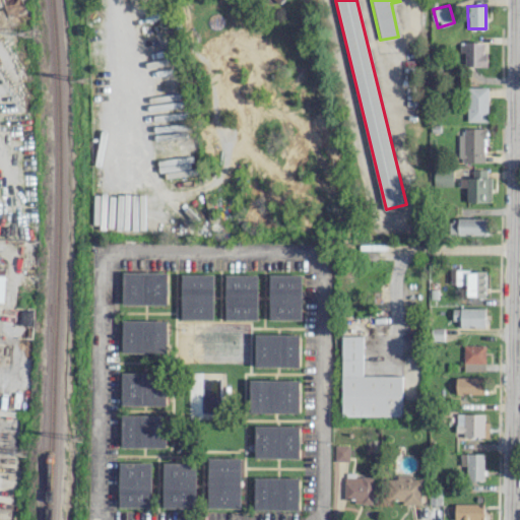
[(482,43),(459,42),(459,52),(464,53),(464,66),(486,67),(486,53),(482,53),(482,43)]
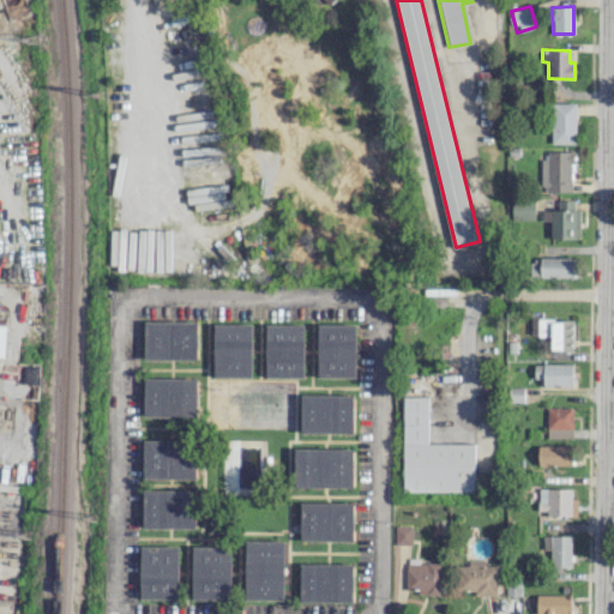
[(552,144),(576,143),(576,103),(551,103),(552,144)]
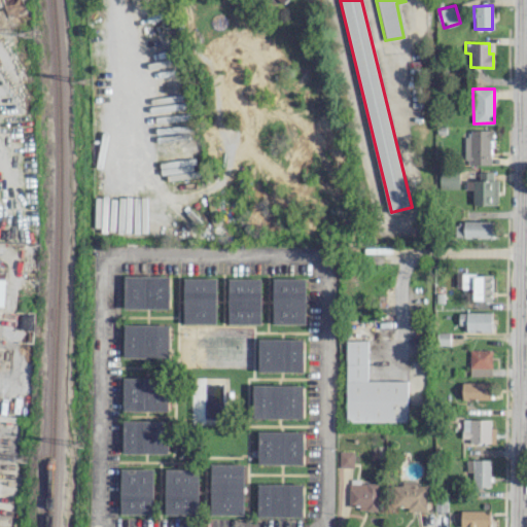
[(466,165),(491,165),(490,130),(465,130),(466,165)]
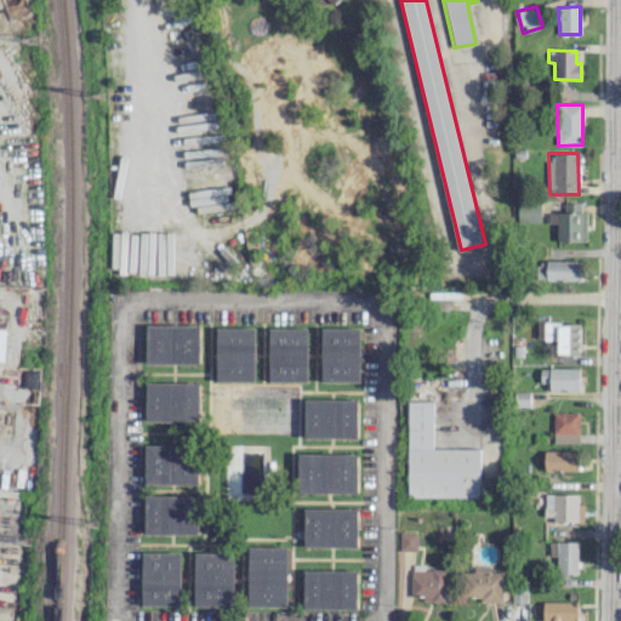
[(519,201),(518,222),(541,223),(541,203),(519,201)]
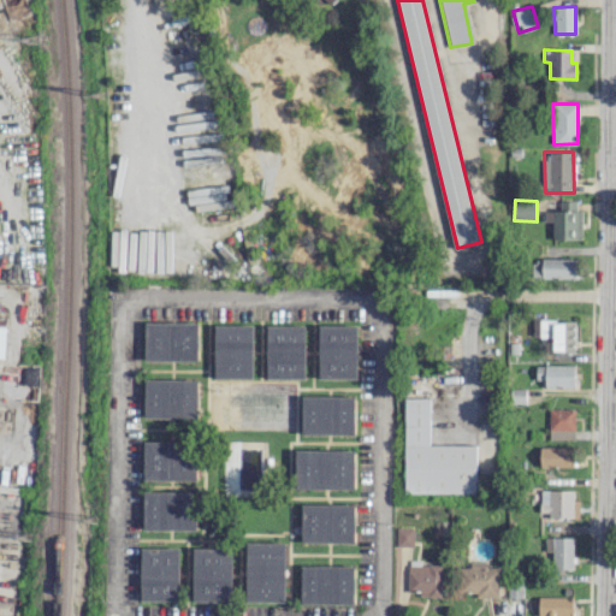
[(581,211),(574,211),(575,200),(560,200),(560,211),(545,211),(545,221),(552,221),(551,240),(580,240),(581,211)]
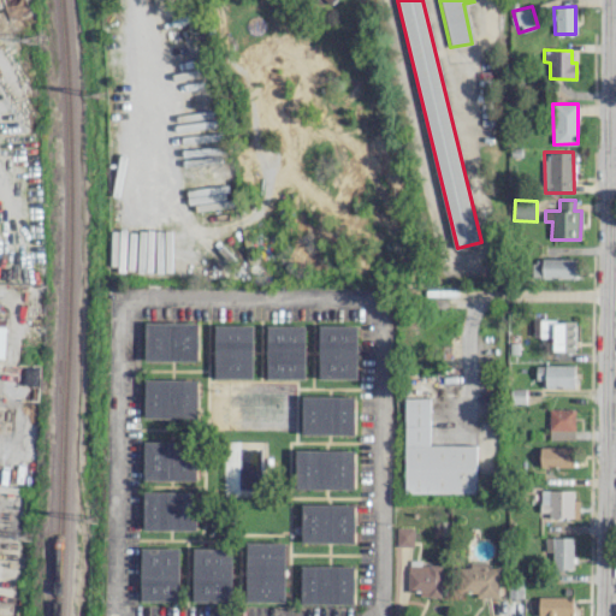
[(575,258),(531,259),(532,278),(575,277),(575,258)]
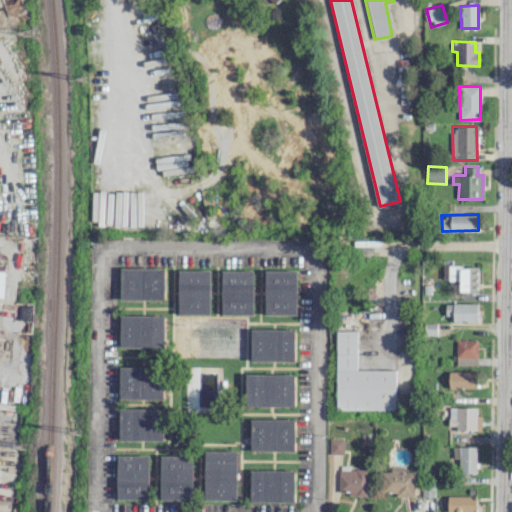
[(442,279),(459,280),(460,265),(443,264),(442,279)]
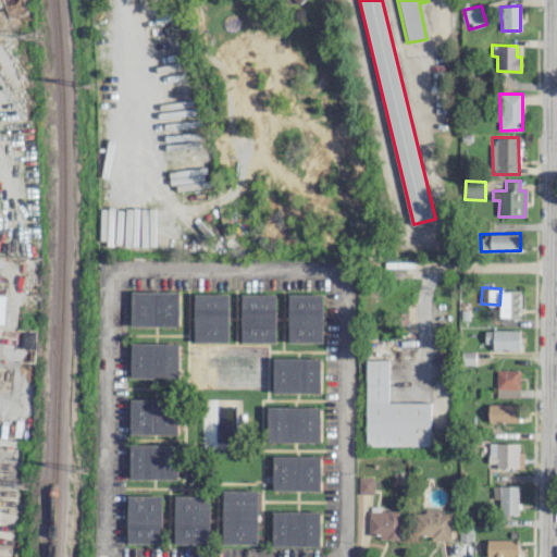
[(520,291),(500,291),(499,318),(519,318),(520,291)]
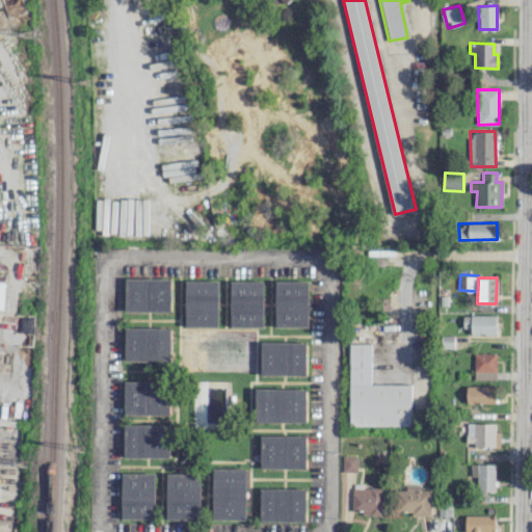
[(126,278),(125,312),(171,312),(171,278),(126,278)]
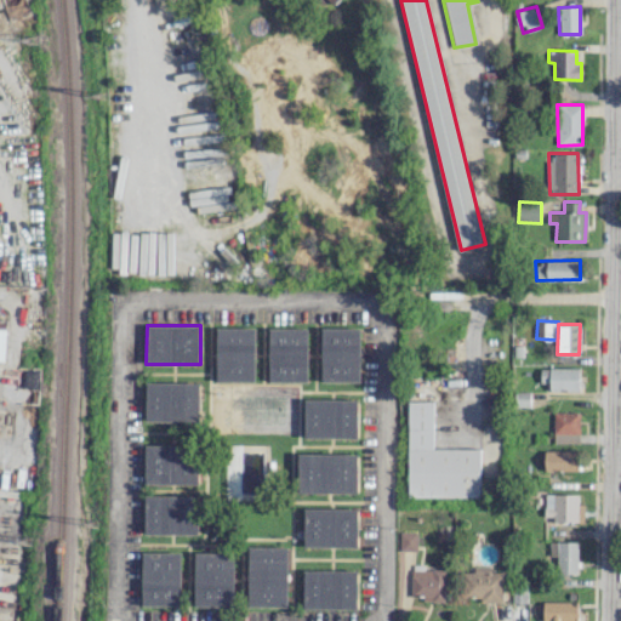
[(217,328),(216,381),(255,382),(255,329),(217,328)]
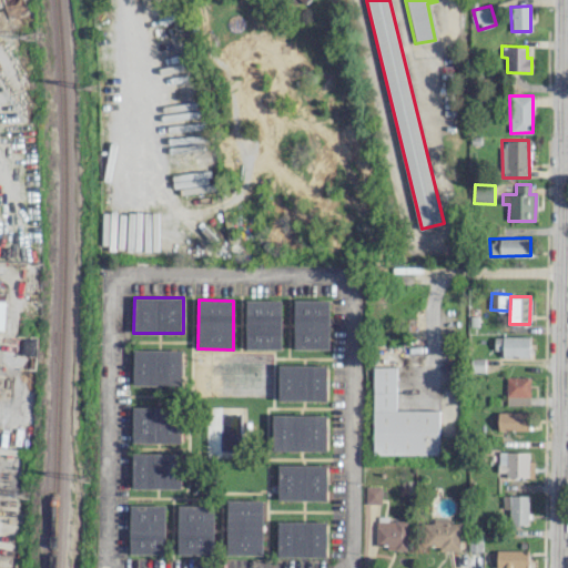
[(246,301),(246,350),(282,350),(282,301),(246,301)]
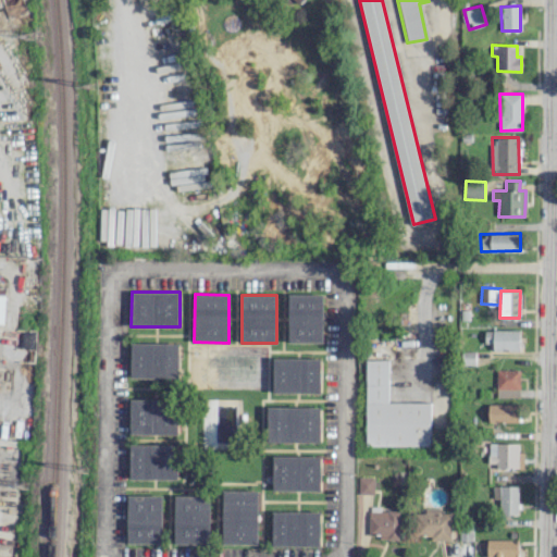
[(288,295),(288,343),(324,343),(324,295),(288,295)]
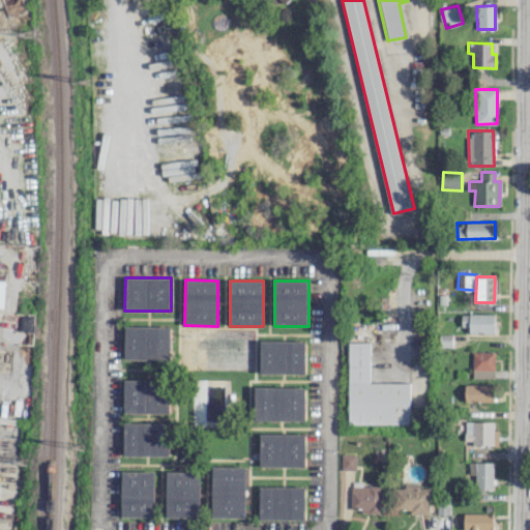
[(469,333),(494,332),(494,314),(461,314),(462,326),(469,326),(469,333)]
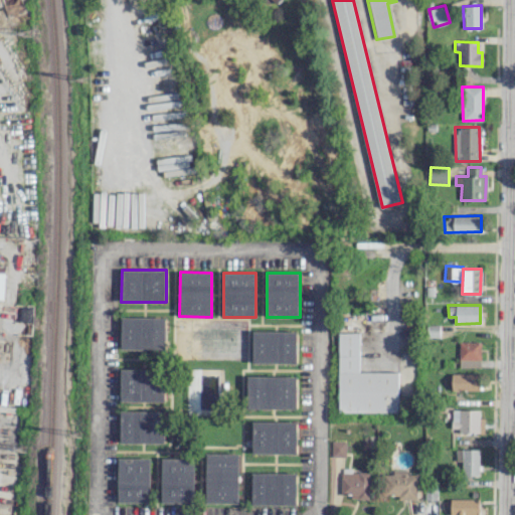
[(166,318),(121,317),(121,350),(165,350),(166,318)]
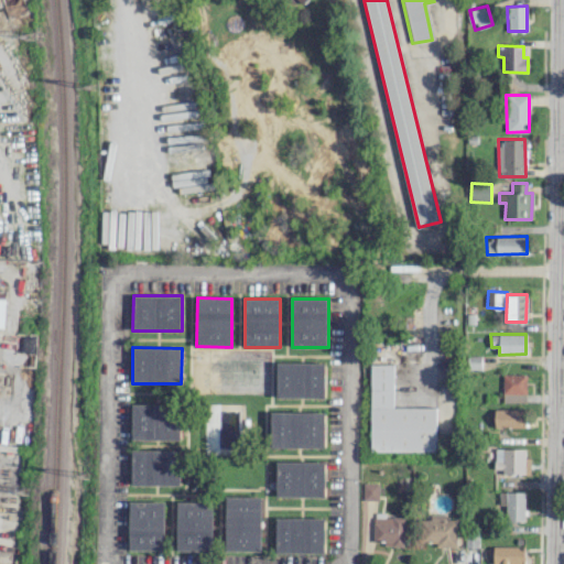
[(277,362),(277,399),(325,399),(326,364),(277,362)]
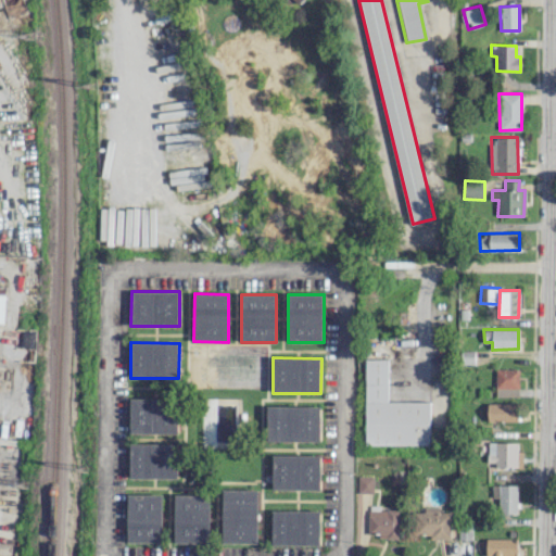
[(366,359),(366,444),(430,445),(430,402),(388,402),(388,359),(366,359)]
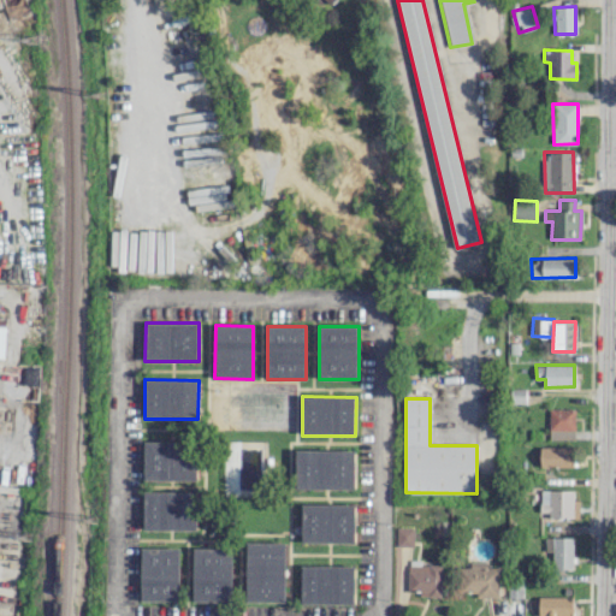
[(575,430),(574,409),(548,409),(549,431),(575,430)]
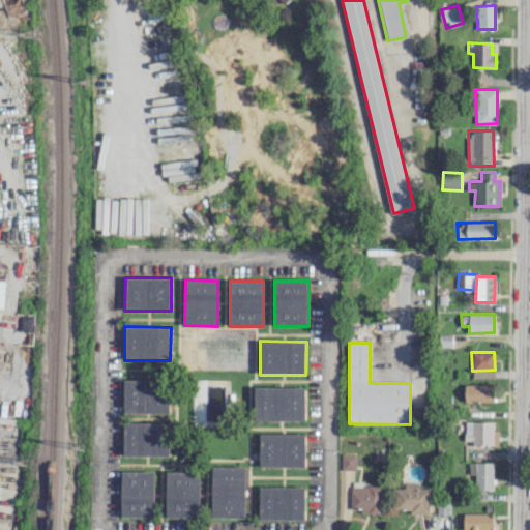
[(125,381),(124,413),(169,414),(170,381),(125,381)]
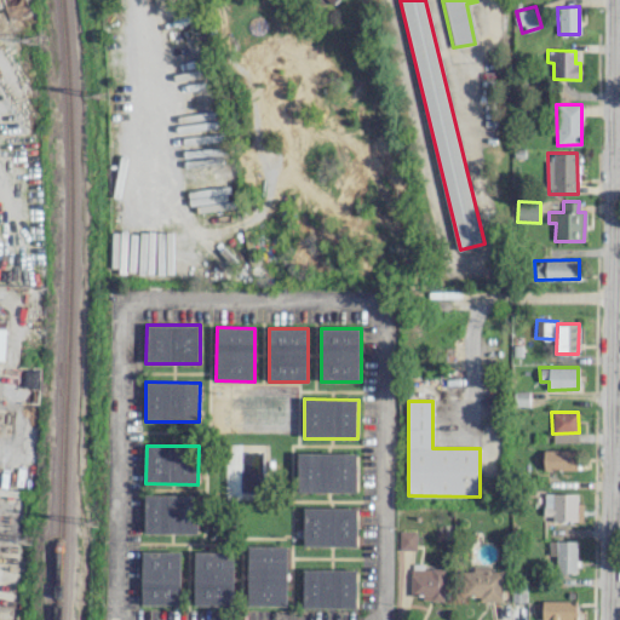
[(544,451),(544,470),(578,469),(577,449),(544,451)]
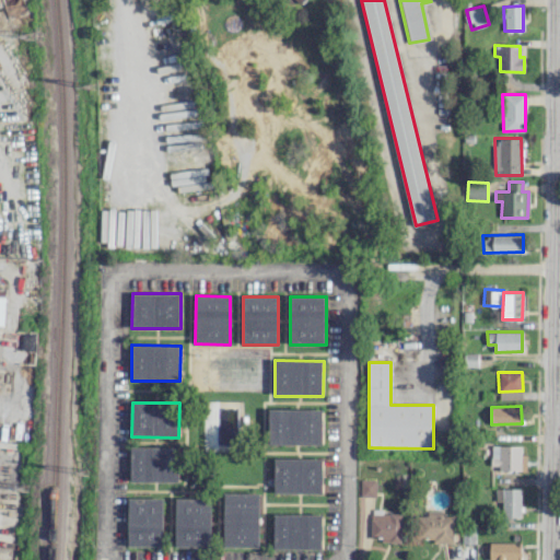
[(269,409),(268,445),(323,445),(323,409),(269,409)]
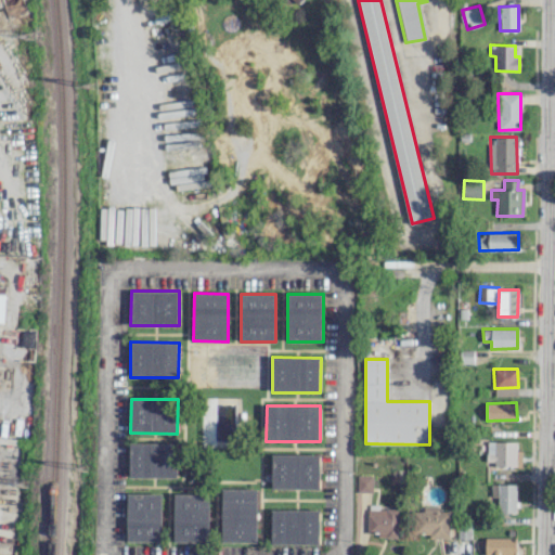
[(517,441),(487,441),(487,465),(521,465),(521,450),(517,450),(517,441)]
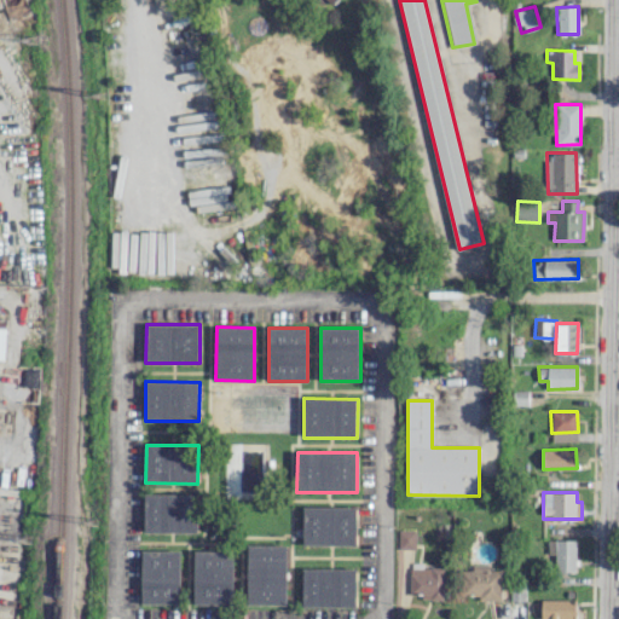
[(146,495),(145,533),(197,534),(198,495),(146,495)]
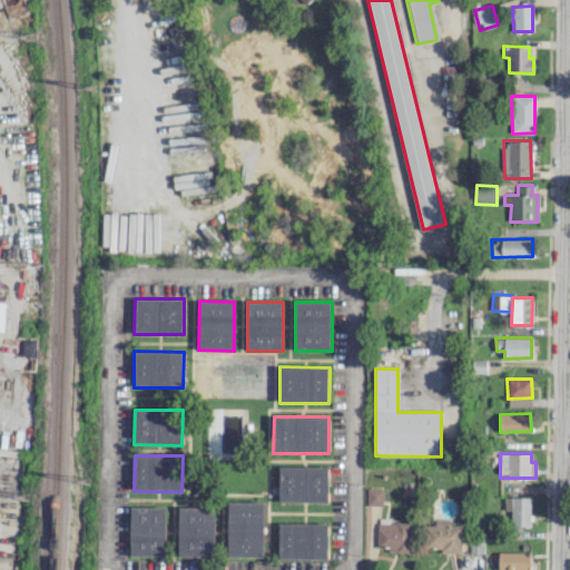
[(279,467),(278,502),(327,503),(328,468),(279,467)]
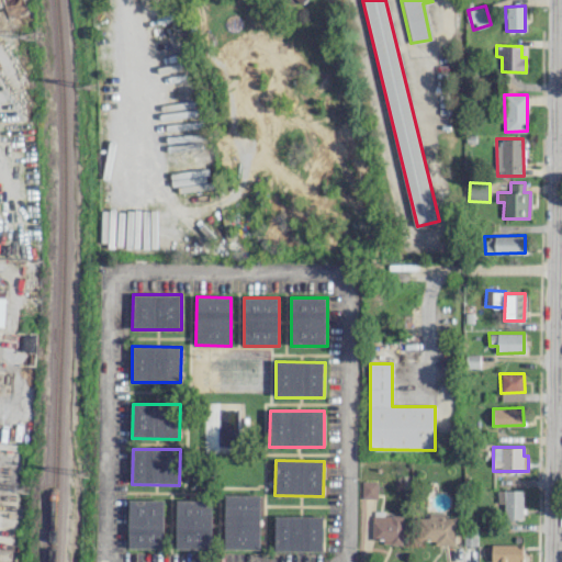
[(361,497),(377,498),(378,482),(361,481),(361,497)]
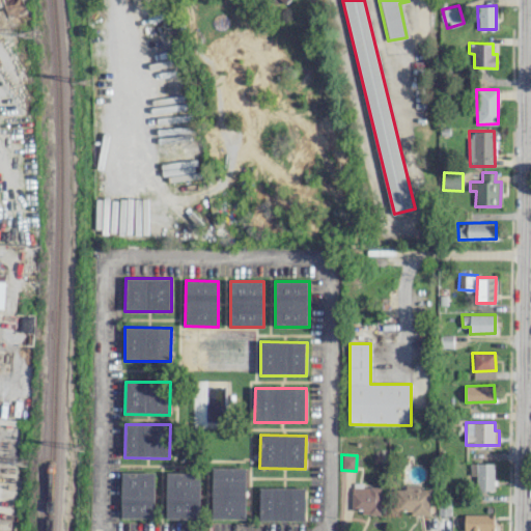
[(494,464),(470,464),(470,475),(476,475),(476,491),(494,491),(494,464)]
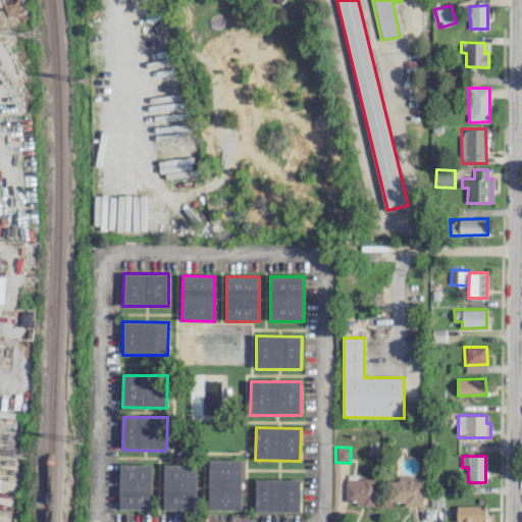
[(209,460),(208,511),(241,512),(242,460),(209,460)]
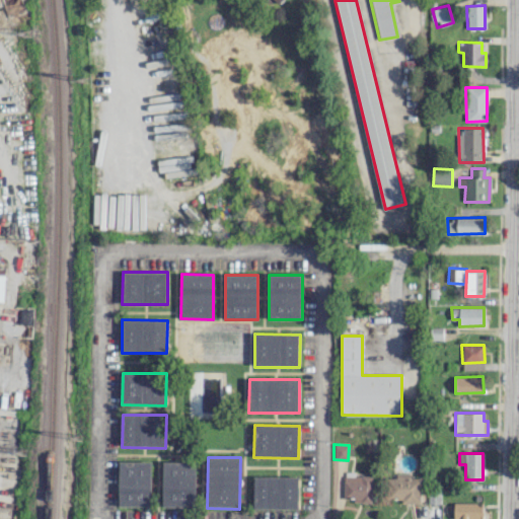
[(120,461),(120,508),(151,508),(152,462),(120,461)]
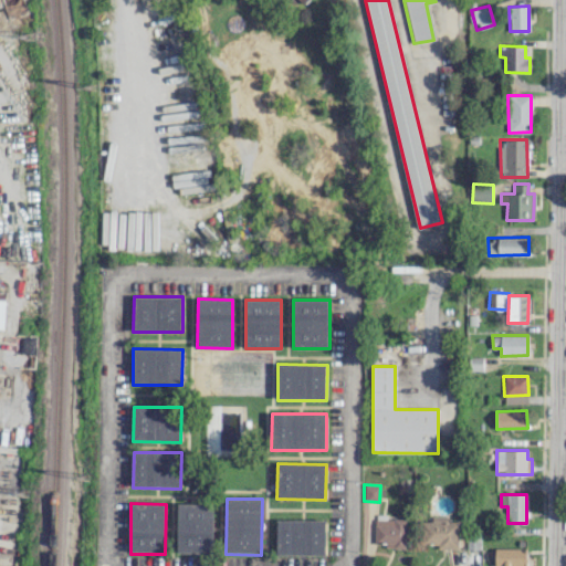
[(178,504),(177,554),(212,555),(213,504),(178,504)]
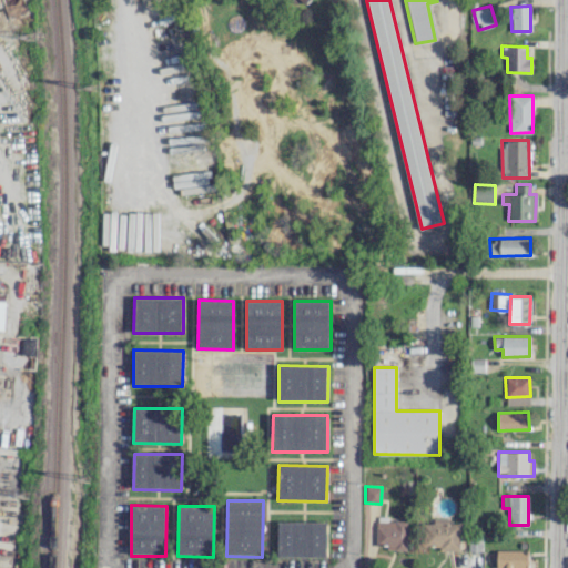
[(459,550),(460,524),(449,523),(449,518),(433,518),(433,524),(422,524),(422,545),(438,545),(438,550),(459,550)]
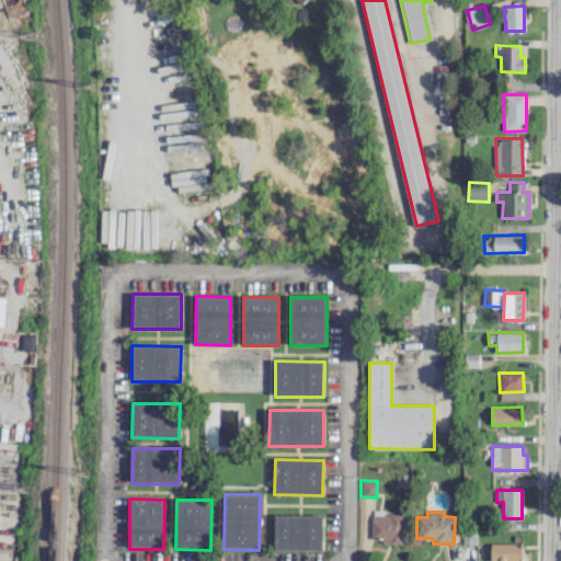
[(370,537),(381,538),(381,544),(404,544),(405,515),(371,514),(370,537)]
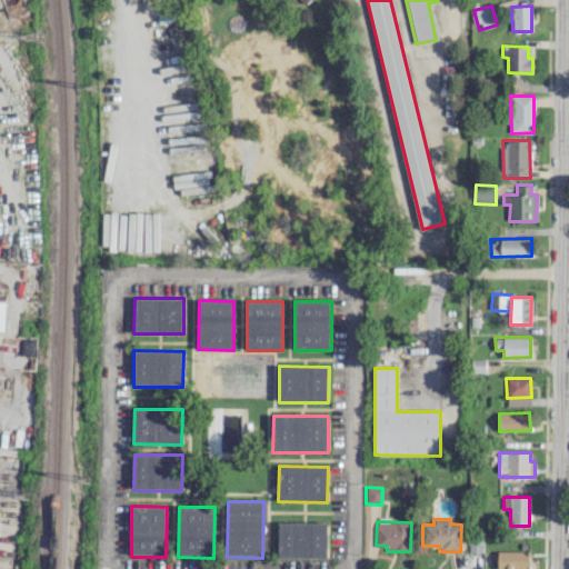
[(328,522),(278,522),(278,559),(327,559),(328,522)]
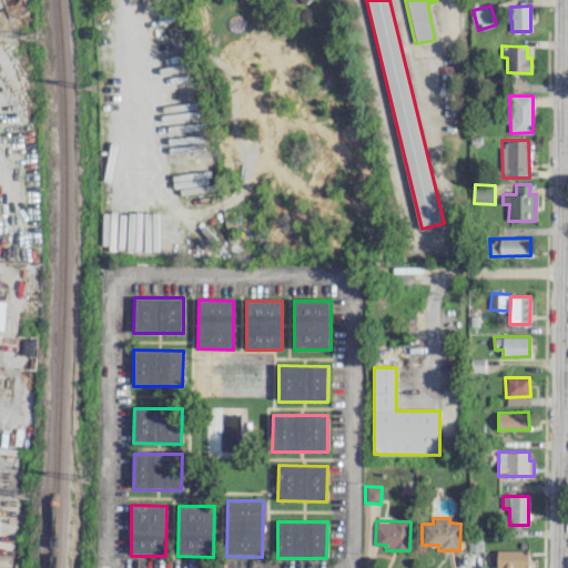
[(497,567),(527,567),(527,550),(497,549),(497,567)]
